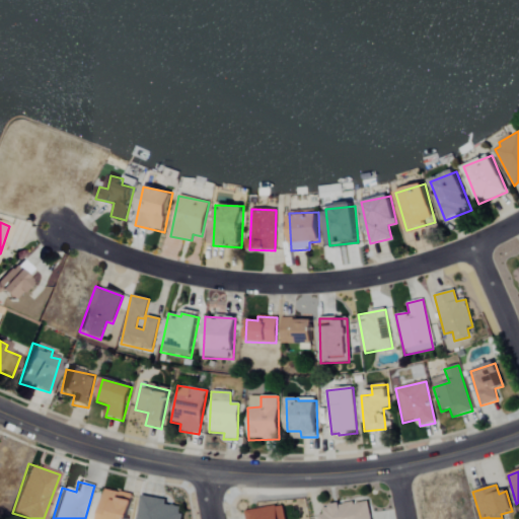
[(97,518),(128,518),(133,496),(103,490),(97,518)]
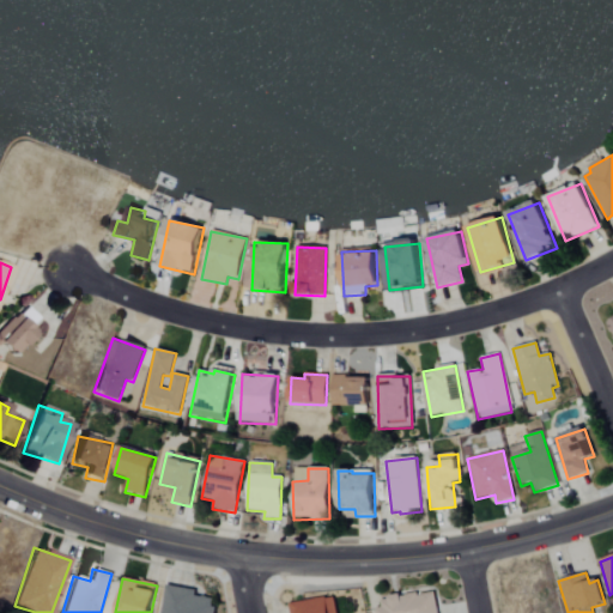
[(214,612),(216,600),(195,598),(196,589),(163,586),(159,612),(214,612)]
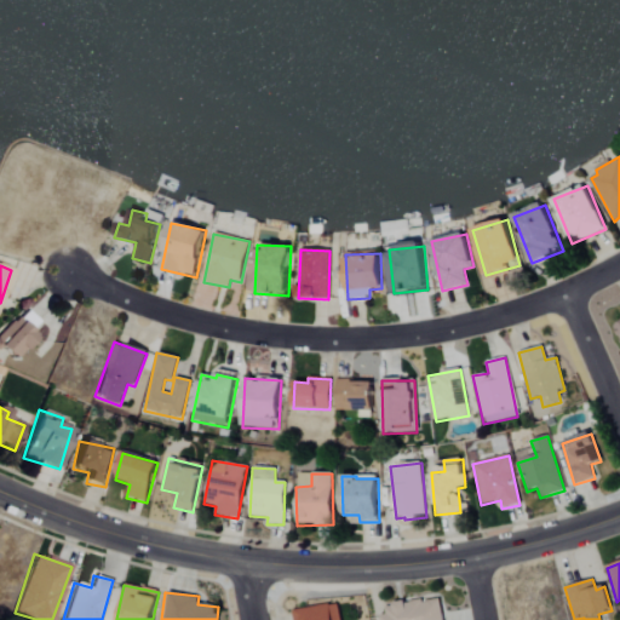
[(442,619),(440,598),(378,609),(379,619),(442,619)]
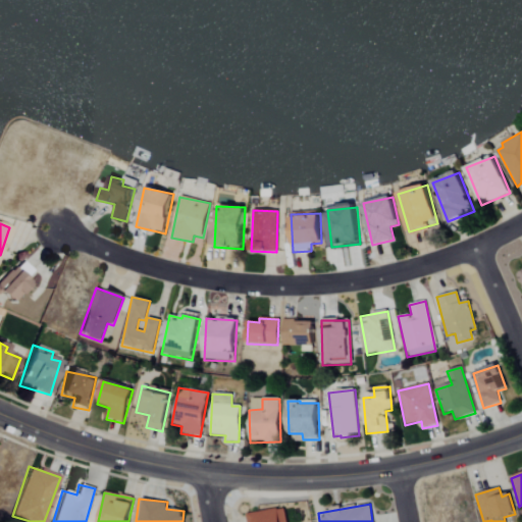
[(247,515),(248,521),(286,521),(284,509),(247,515)]
